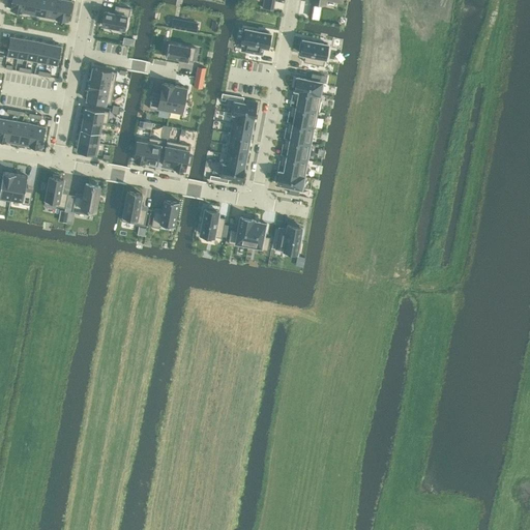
[(11,0),(10,7),(10,8),(23,10),(24,0),(11,0)]
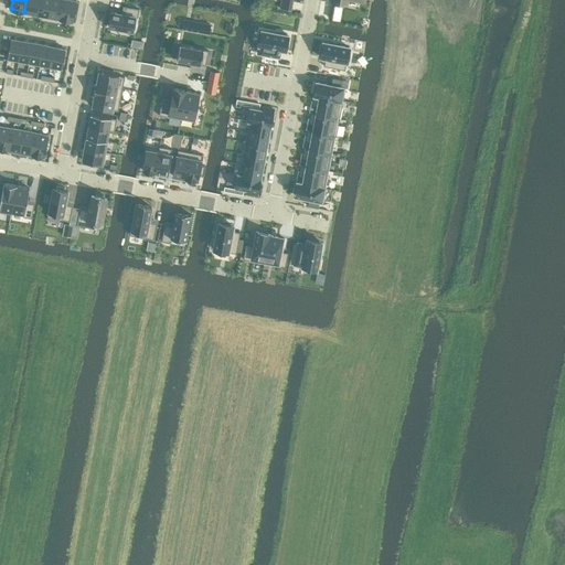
[(25,0),(24,11),(36,13),(38,0),(25,0)]
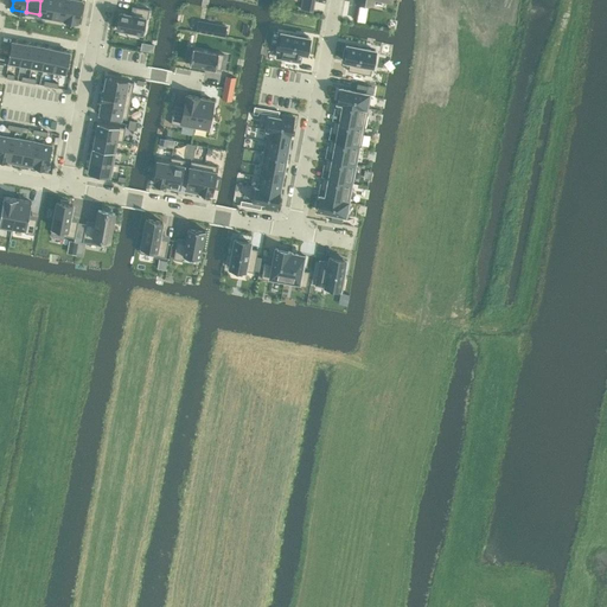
[(40,0),(39,14),(51,17),(53,0),(40,0)]
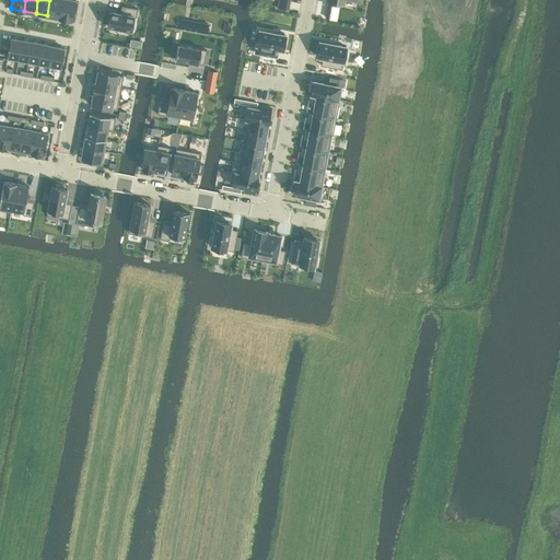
[(49,0),(47,15),(59,18),(61,0),(49,0)]
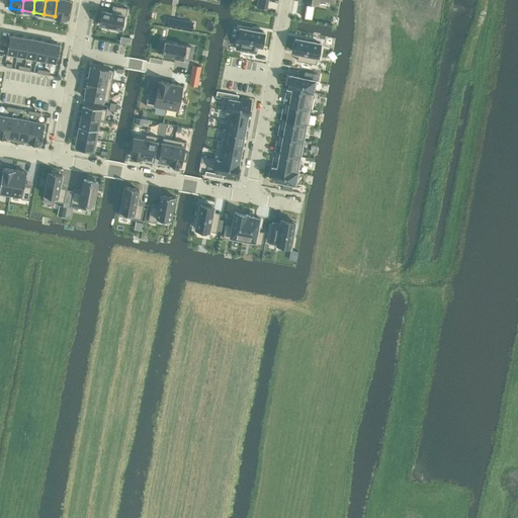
[(57,0),(55,16),(66,19),(70,0),(57,0)]
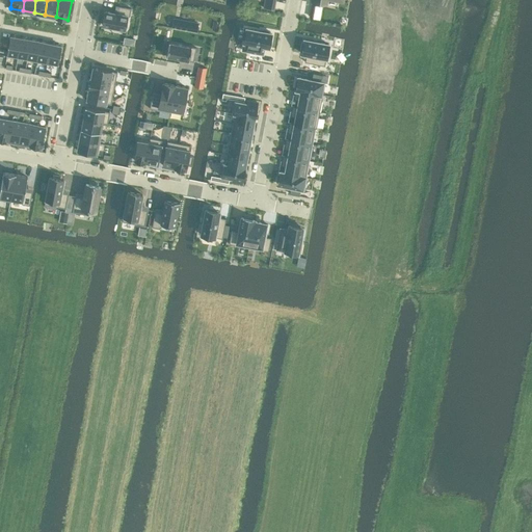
[(265,0),(264,8),(272,9),(273,0),(265,0)]
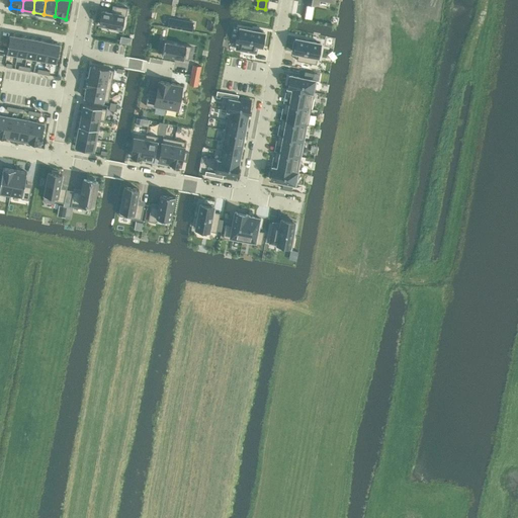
[(304,0),(304,1),(309,2),(308,4),(306,4),(303,16),(311,18),(314,5),(312,5),(313,2),(318,3),(318,0),(328,0),(329,0),(328,0),(304,0)]
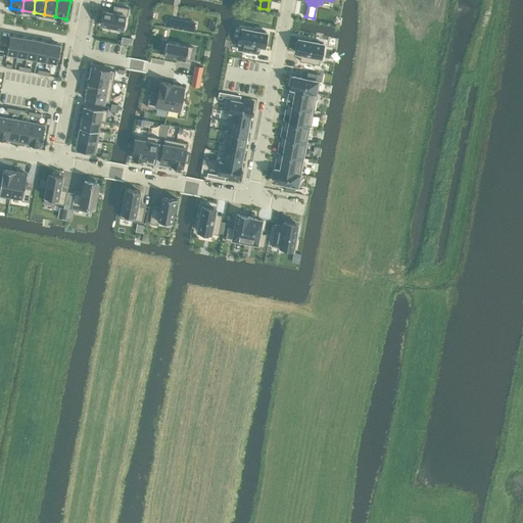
[(103,10),(100,24),(123,28),(125,15),(127,15),(129,8),(116,5),(115,12),(103,10)]
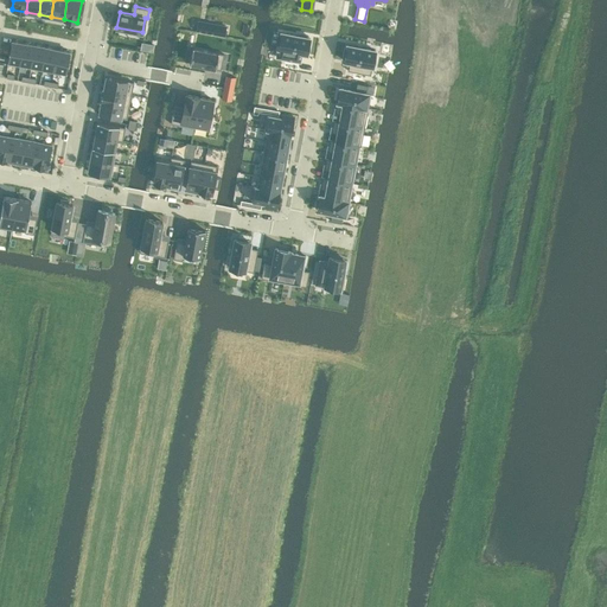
[(198,21),(196,31),(224,37),(225,27),(198,21)]
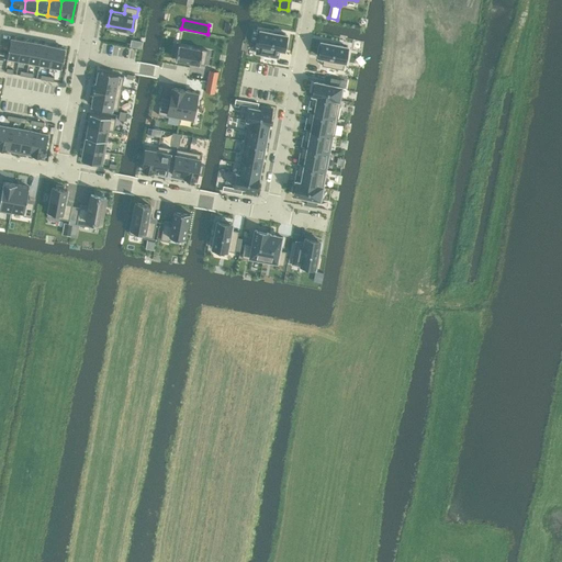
[(260,30),(256,53),(278,57),(279,48),(283,49),(284,47),(285,47),(288,37),(287,37),(287,35),(285,35),(285,33),(278,32),(278,33),(260,30)]
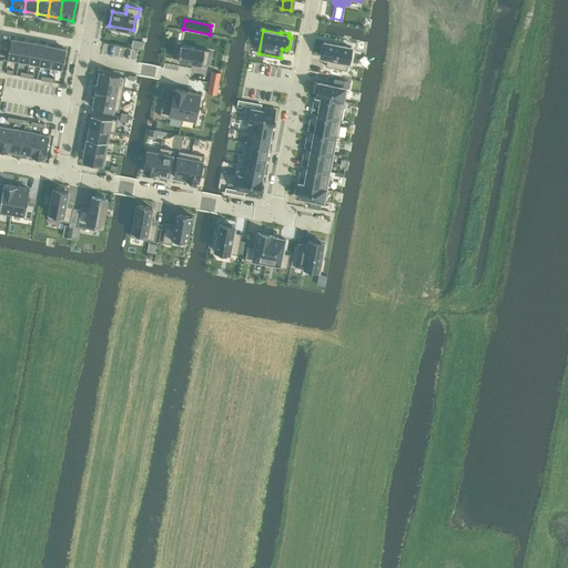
[(11,38),(8,58),(19,60),(22,40),(11,38)]
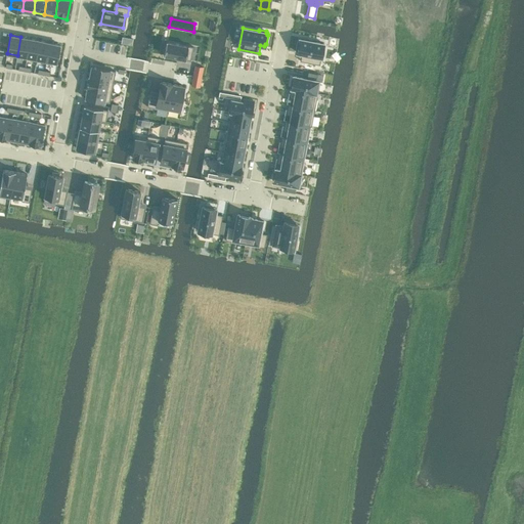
[(20,37),(17,55),(27,57),(31,39),(20,37)]
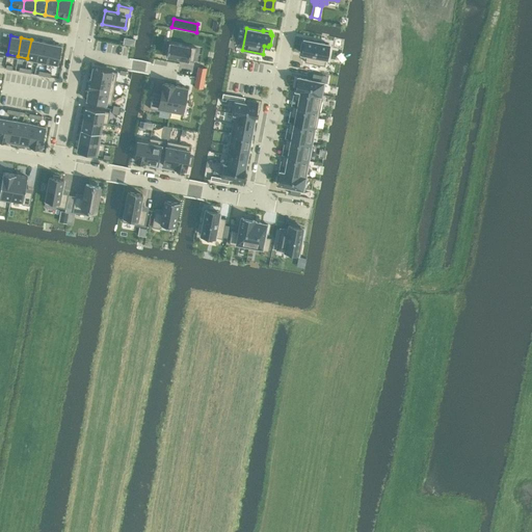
[(302,42),(300,51),(301,51),(301,53),(307,54),(304,62),(324,65),(328,45),(313,42),(313,41),(306,38),(306,41),(304,40),(303,42),(302,42)]
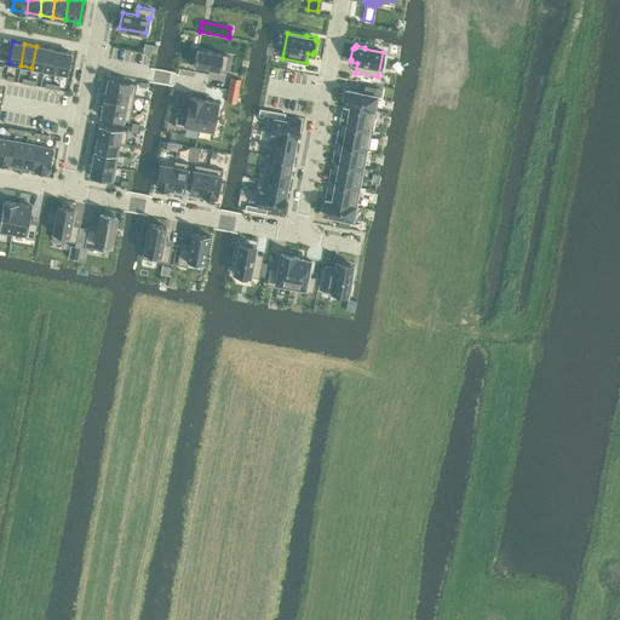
[(36,46),(32,68),(44,70),(47,49),(36,46)]
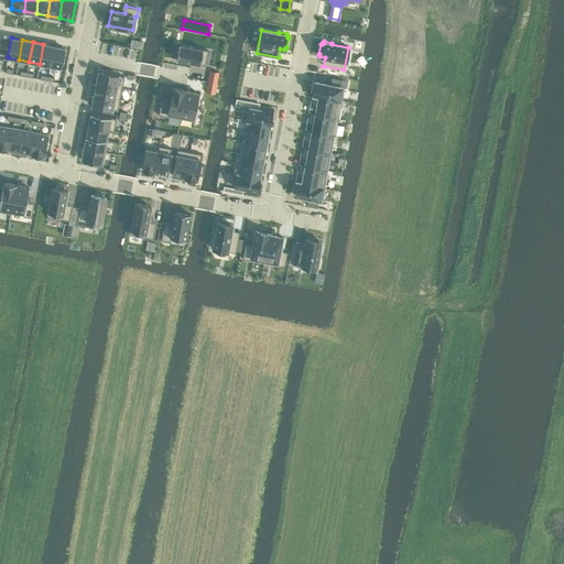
[(43,44),(40,64),(50,65),(54,46),(43,44)]
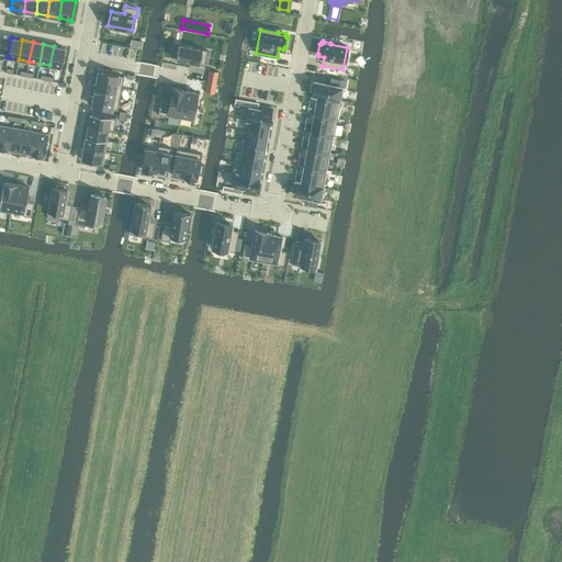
[(182,45),(179,60),(204,65),(208,51),(182,45)]
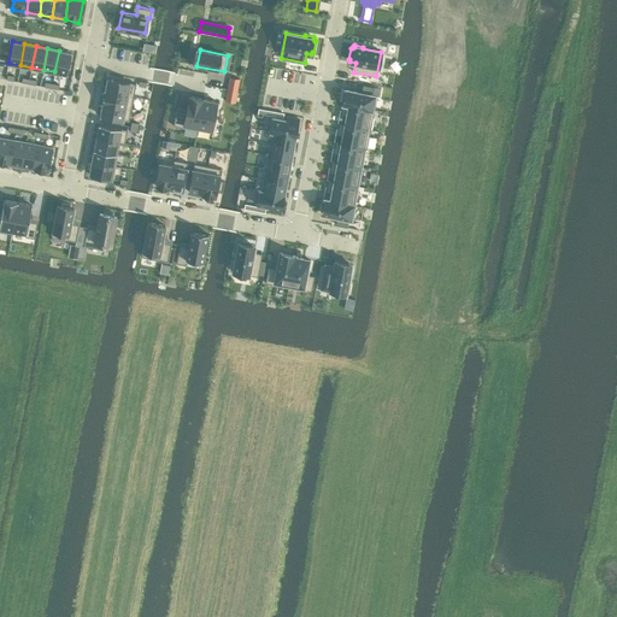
[(59,51),(54,71),(66,74),(70,53),(59,51)]
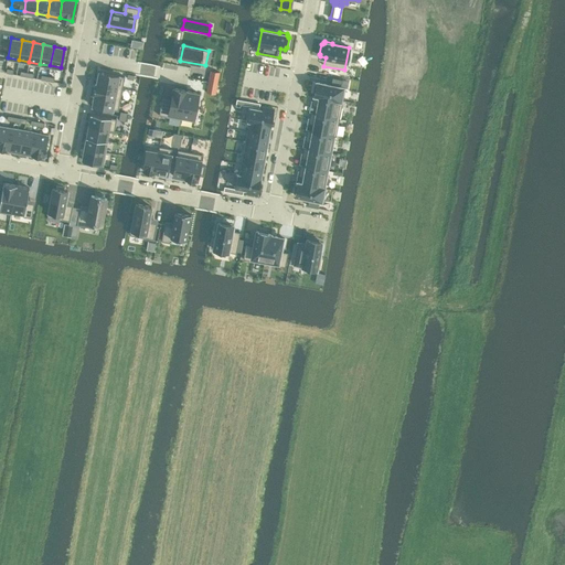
[(211,71),(209,82),(217,83),(220,72),(211,71)]
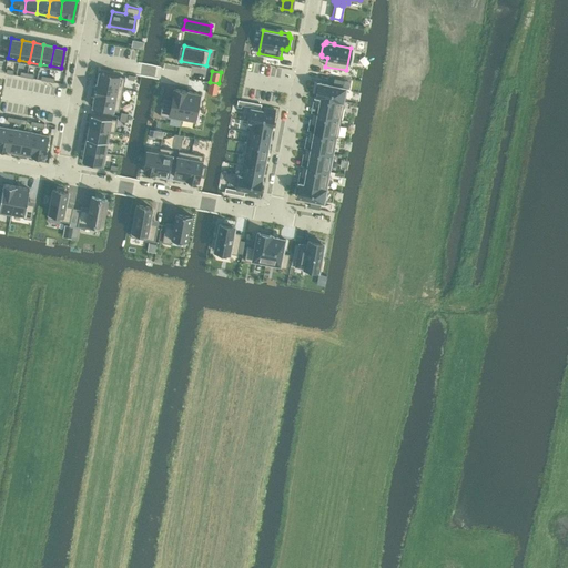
[(99,72),(97,83),(123,89),(125,77),(99,72)]
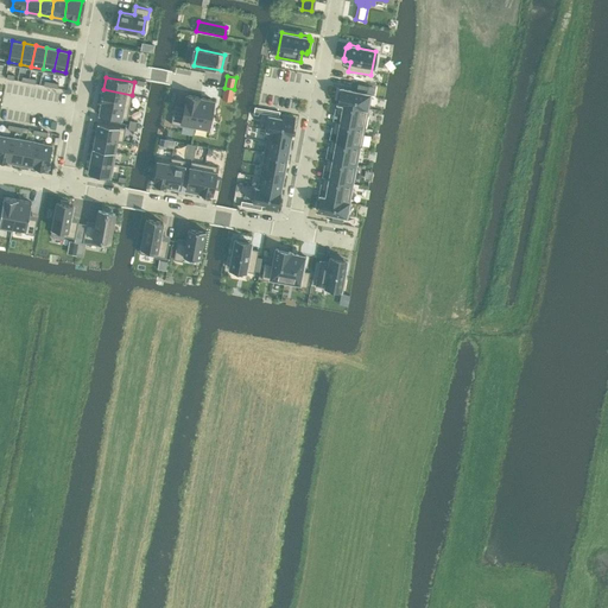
[(339,90),(337,100),(339,100),(339,102),(337,102),(369,108),(372,94),(367,94),(368,86),(358,83),(356,92),(341,88),(341,92),(339,90)]
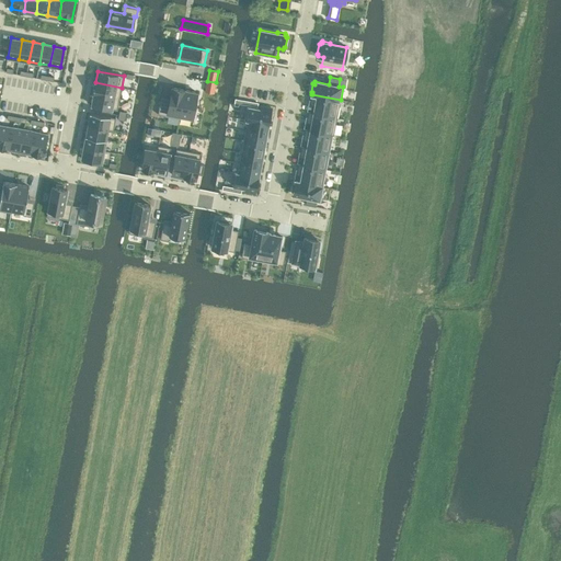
[(207,81),(205,92),(214,93),(216,82),(207,81)]
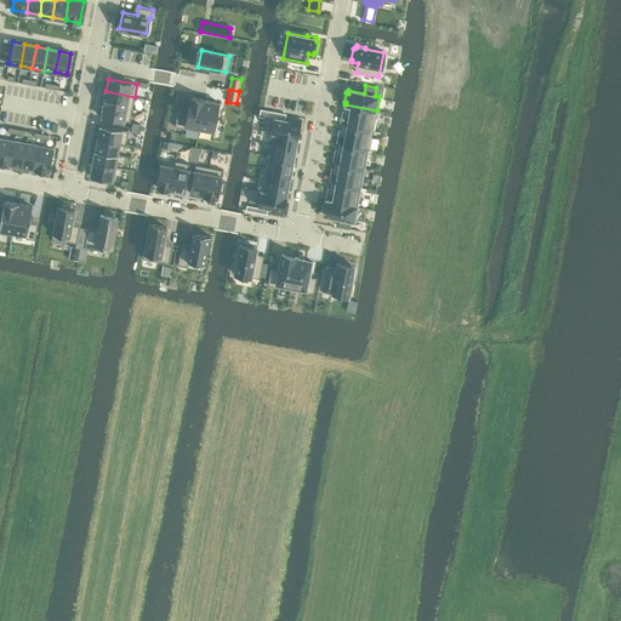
[(106,91),(103,103),(132,109),(135,97),(106,91)]
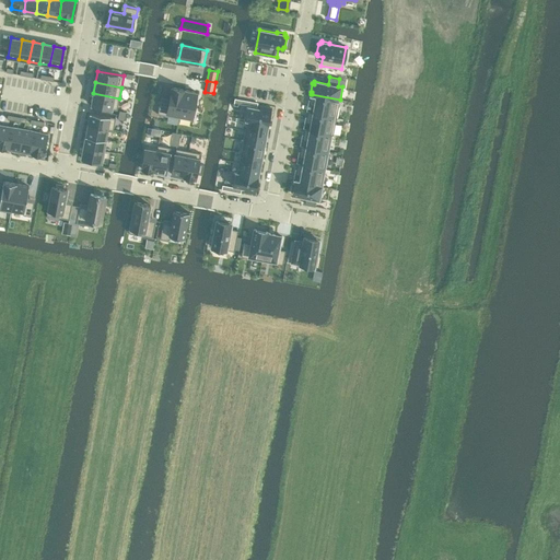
[(160,100),(158,114),(179,118),(179,116),(185,90),(171,88),(170,98),(168,102),(160,100)]
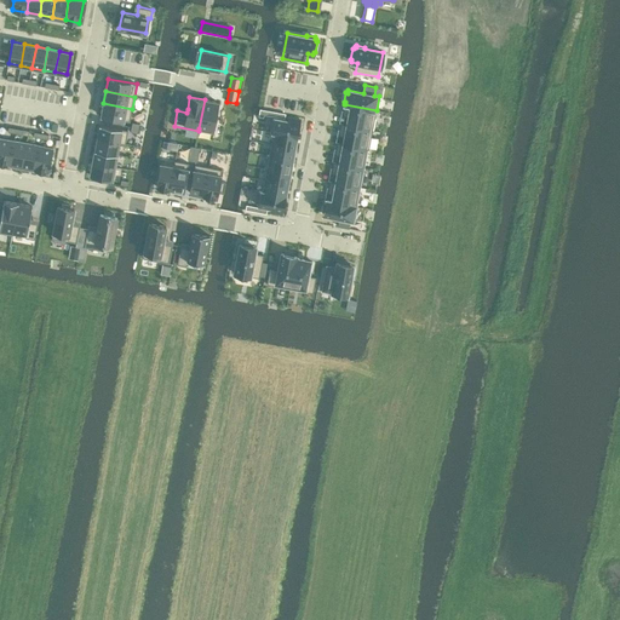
[(205,99),(199,128),(212,131),(218,102),(205,99)]
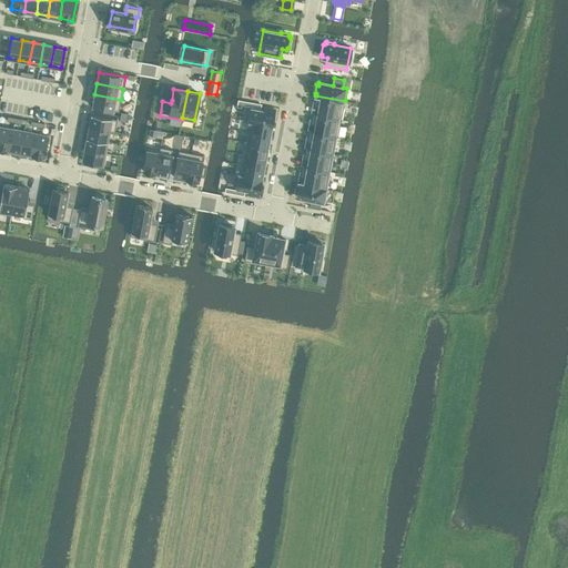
[(94,94),(92,107),(93,107),(100,108),(107,110),(113,111),(119,112),(121,100),(94,94)]
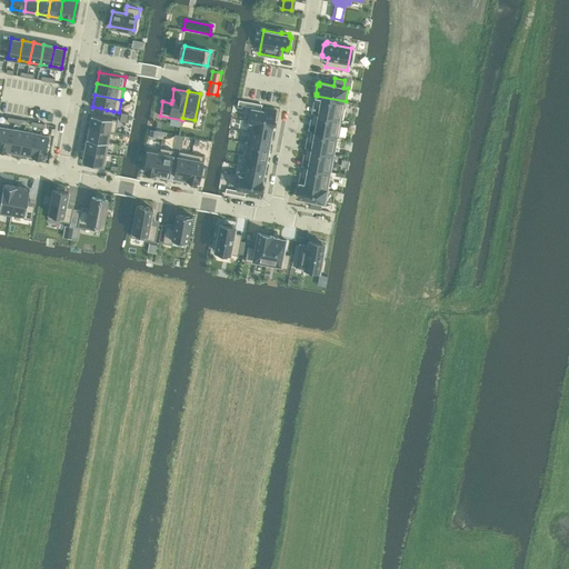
[(316,96),(313,107),(320,108),(318,113),(318,115),(342,119),(346,101),(316,96)]
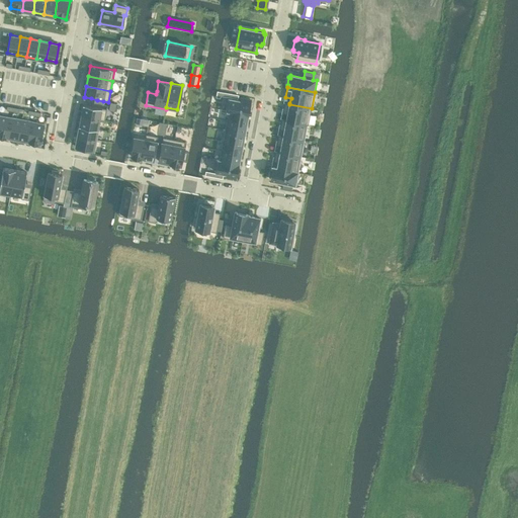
[(228,99),(226,110),(229,111),(247,114),(248,109),(249,109),(251,100),(240,98),(240,101),(228,99)]
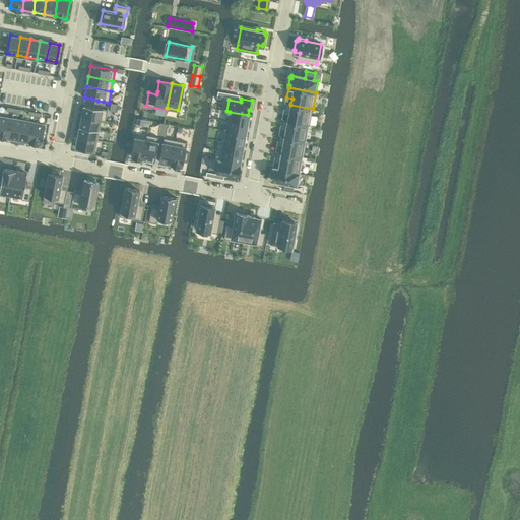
[(285,103),(283,113),(289,114),(287,120),(287,121),(307,124),(307,125),(309,125),(313,109),(290,105),(290,104),(285,103)]
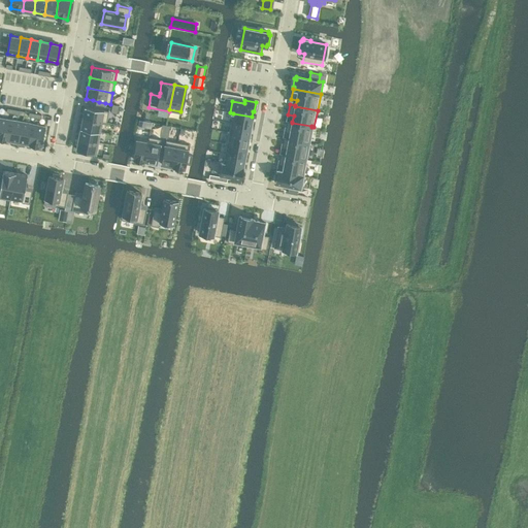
[(85,106),(83,118),(102,121),(101,122),(106,123),(108,111),(85,106)]
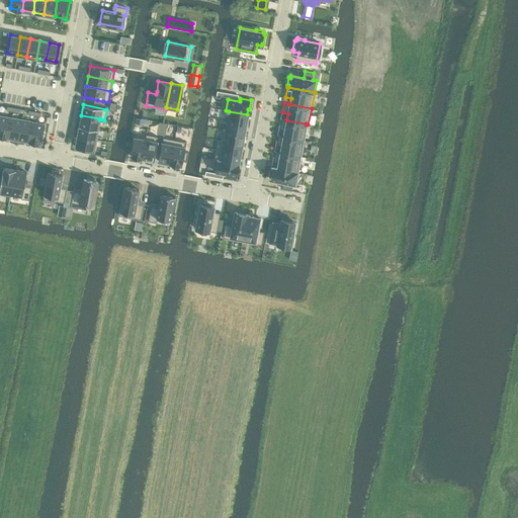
[(229,111),(227,120),(246,123),(247,114),(229,111)]
